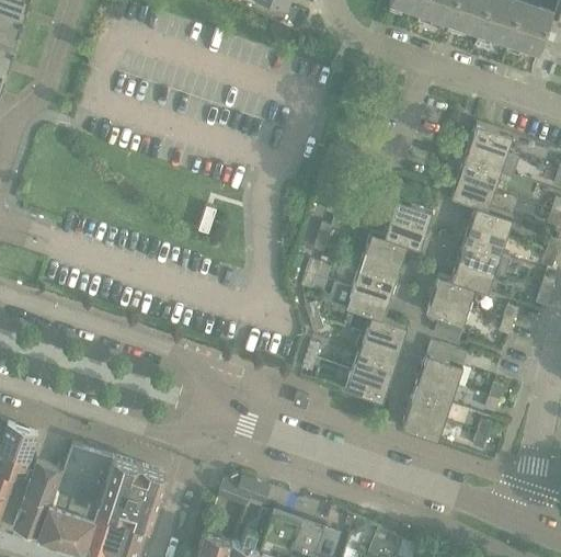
[(0,0),(0,10),(23,19),(29,0),(0,0)]
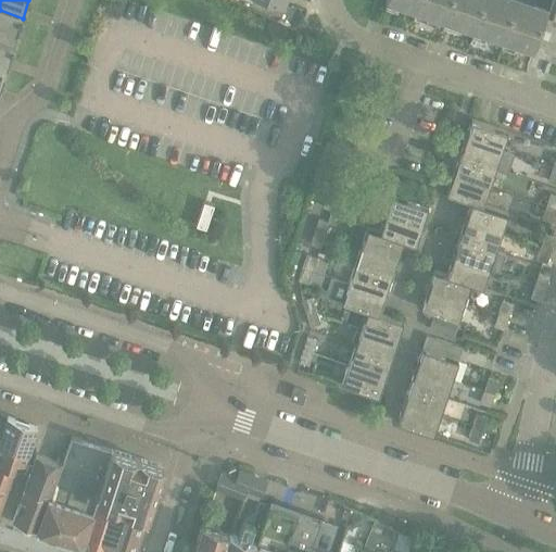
[(252,0),(283,11),(287,0),(252,0)]
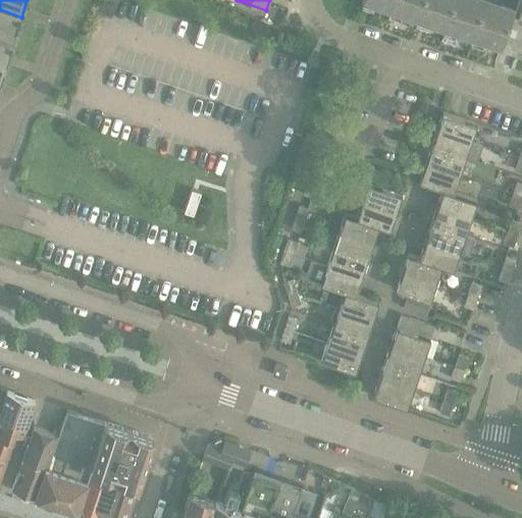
[(364,0),(363,5),(501,53),(505,42),(512,45),(511,48),(521,51),(521,9),(519,18),(465,0),(364,0)]
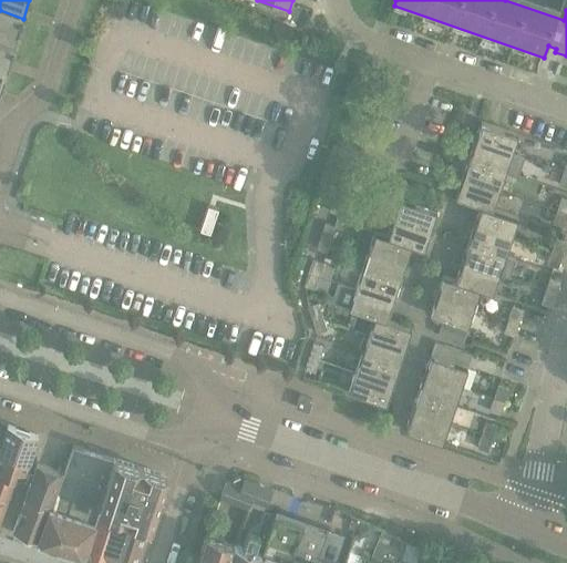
[(299,9),(290,29),(302,34),(310,13),(299,9)]
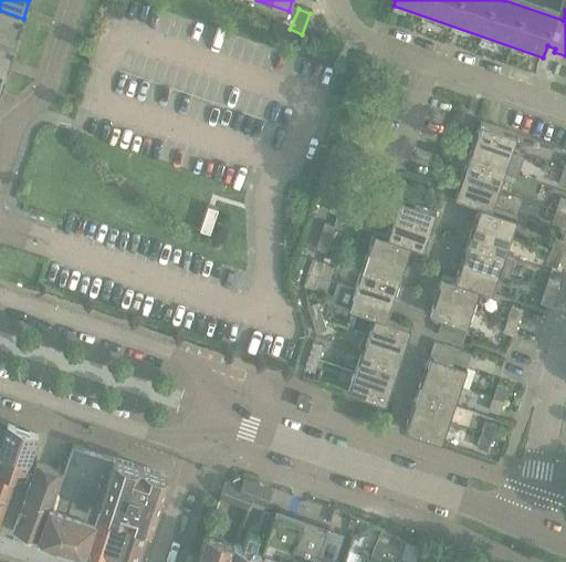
[(0,10),(0,38),(16,43),(23,19),(0,10)]
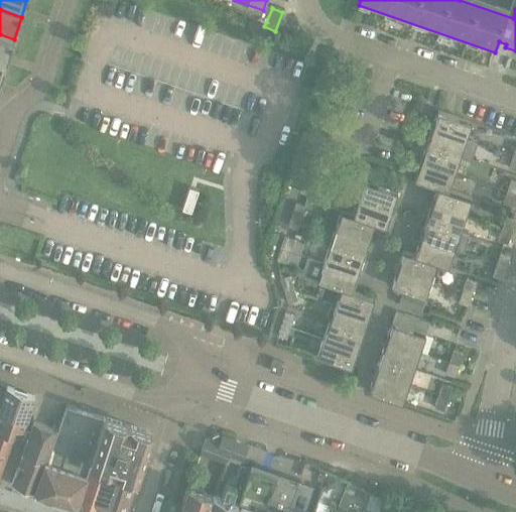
[(0,34),(0,60),(6,64),(14,39),(0,34)]
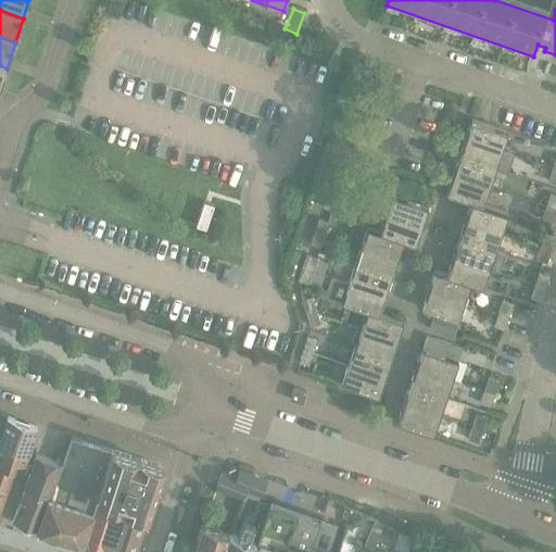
[(472,124),(466,143),(501,155),(507,137),(472,124)]
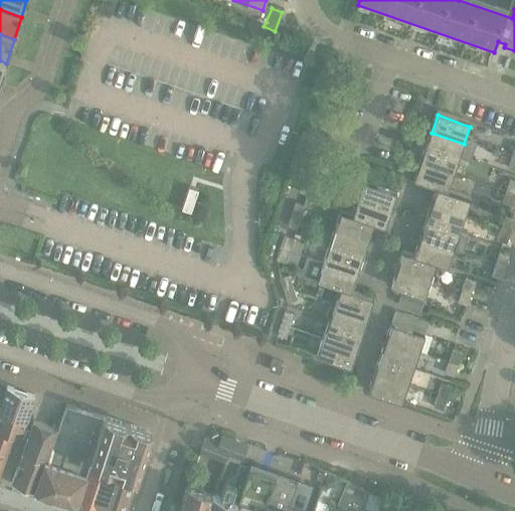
[(432,133),(425,150),(459,161),(464,144),(432,133)]
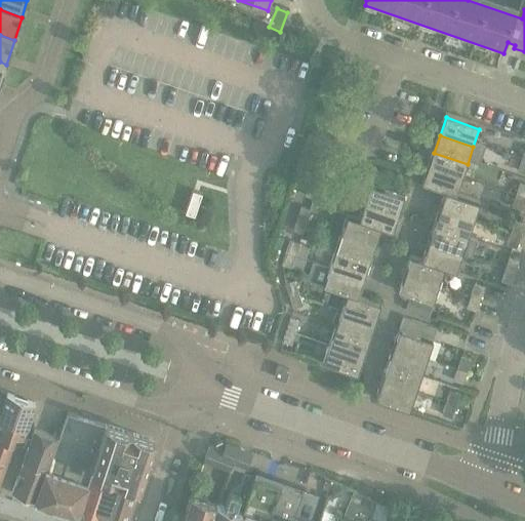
[(434,153),(428,169),(461,182),(468,164),(434,153)]
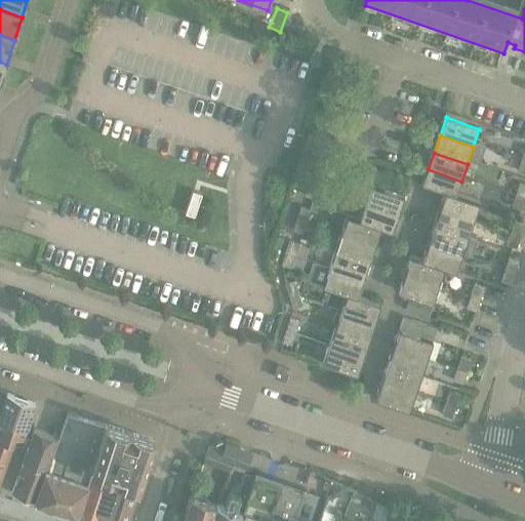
[(422,188),(446,195),(456,198),(461,182),(428,169),(422,188)]
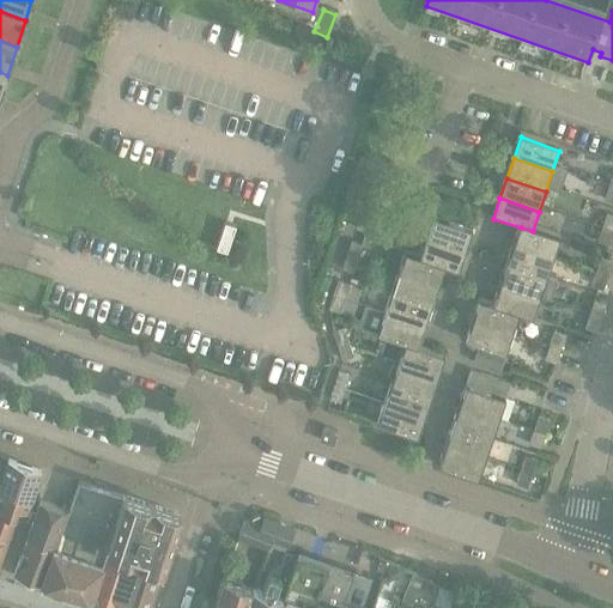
[(612,219),(607,218),(602,232),(612,236),(612,219)]
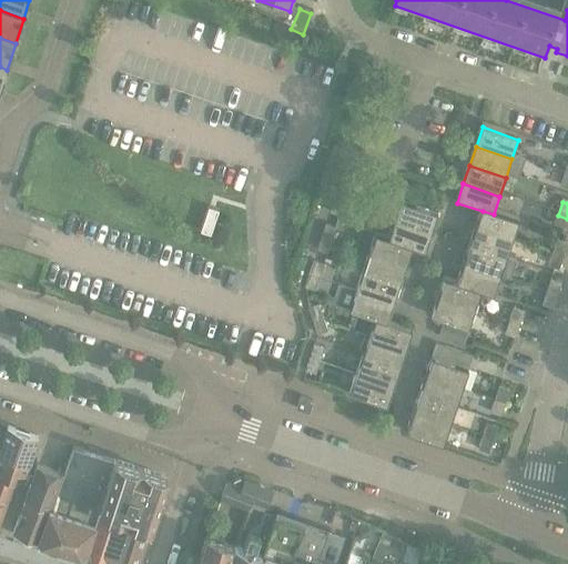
[(334,203),(330,217),(341,220),(345,207),(334,203)]
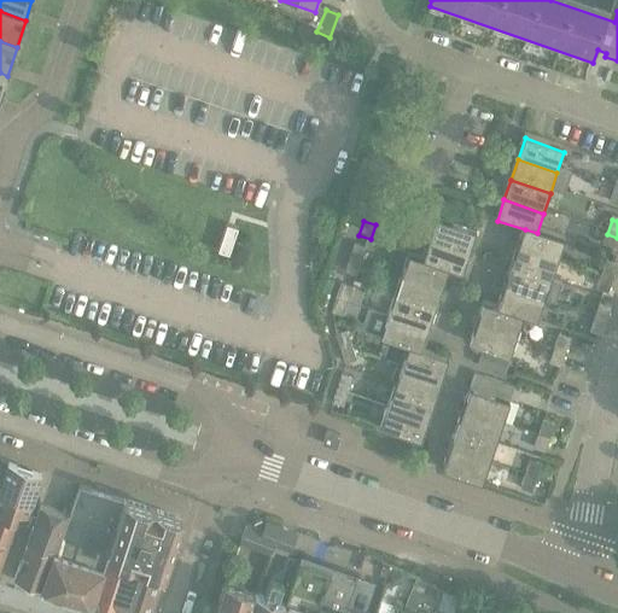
[(436,221),(430,243),(468,256),(476,234),(436,221)]
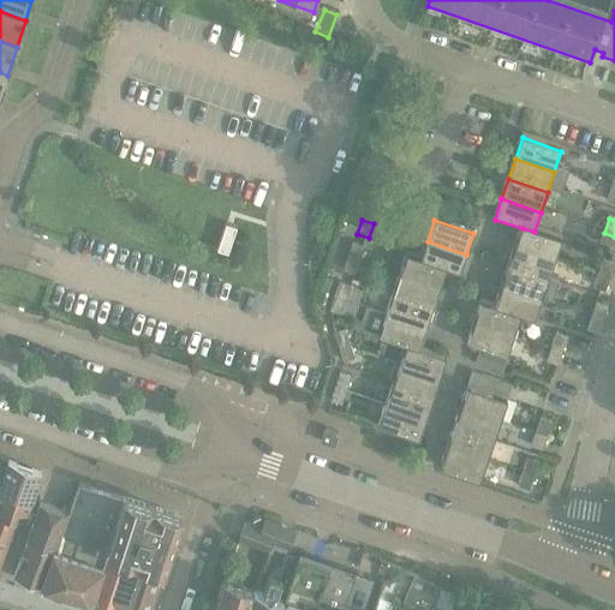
[(226,228),(218,255),(228,259),(238,232),(226,228)]
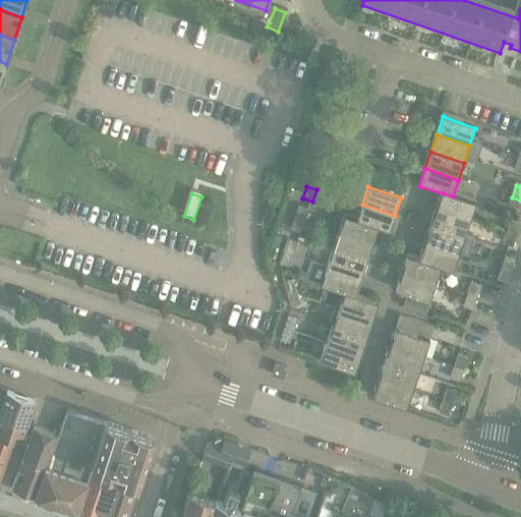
[(443,193),(437,211),(470,222),(476,205),(453,196),(443,193)]
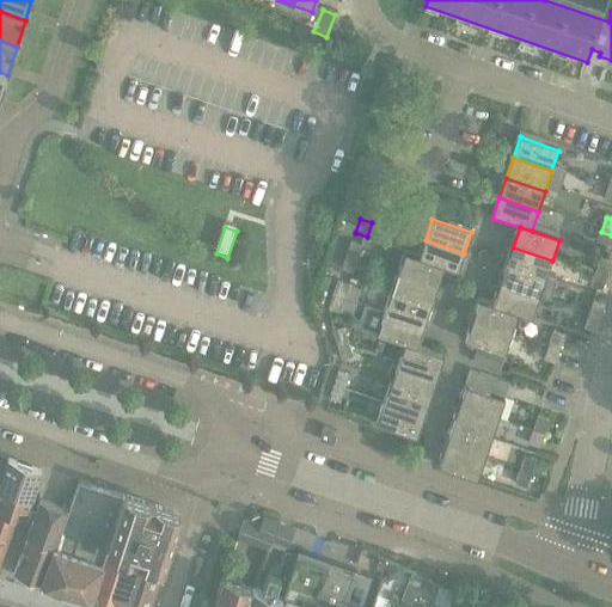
[(597,246),(599,246),(609,250),(611,237),(611,235),(601,232),(597,246)]
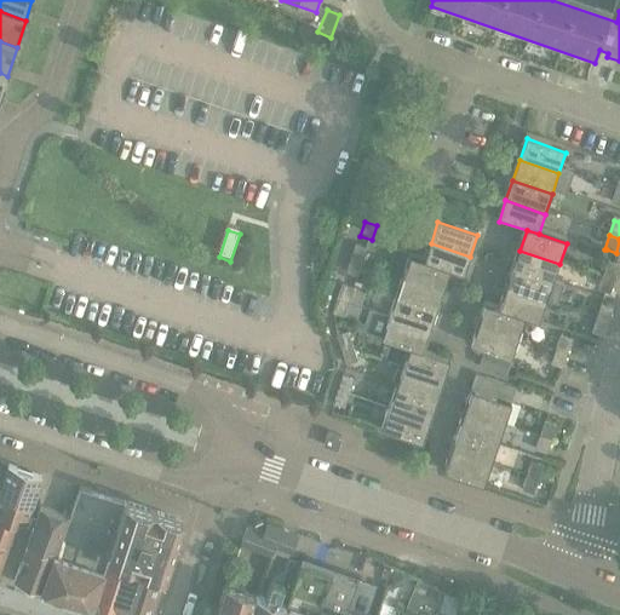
[(431,243),(424,264),(449,272),(463,277),(470,257),(431,243)]
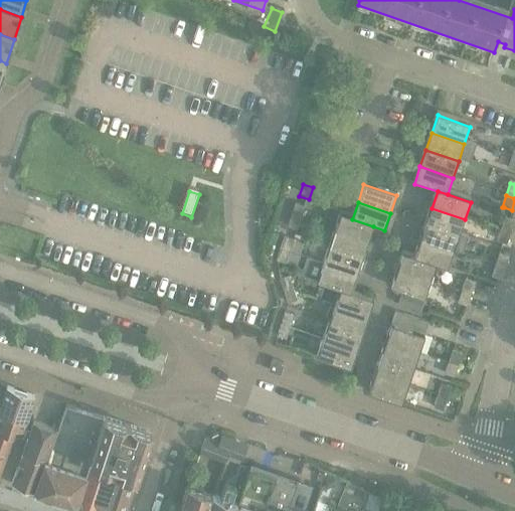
[(296,206),(291,218),(301,221),(305,209),(296,206)]
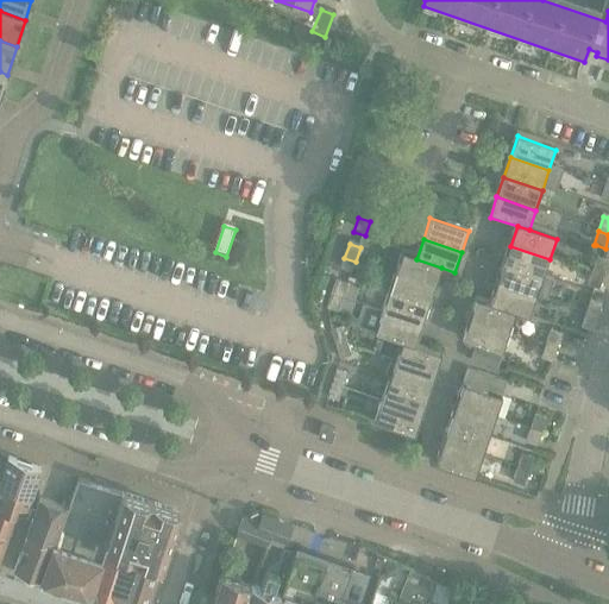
[(510,246),(503,265),(542,280),(550,259),(510,246)]
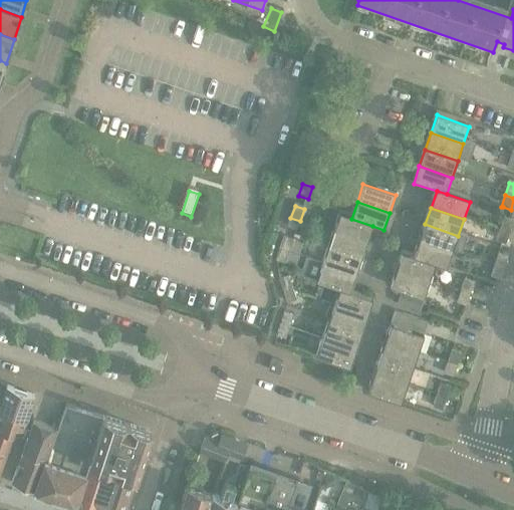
[(340,215),(334,232),(366,243),(372,226),(351,219),(340,215)]
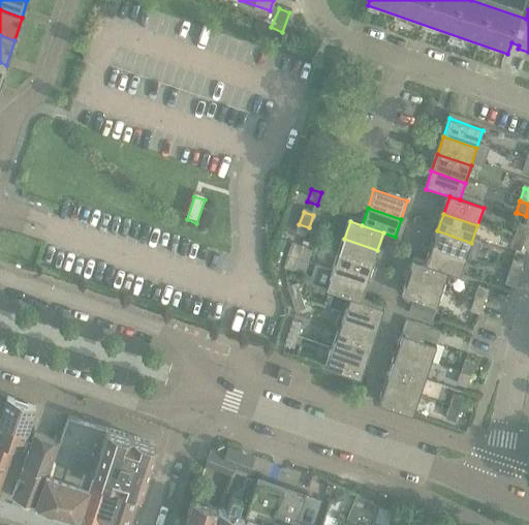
[(296,237),(305,240),(309,227),(299,224),(296,237)]
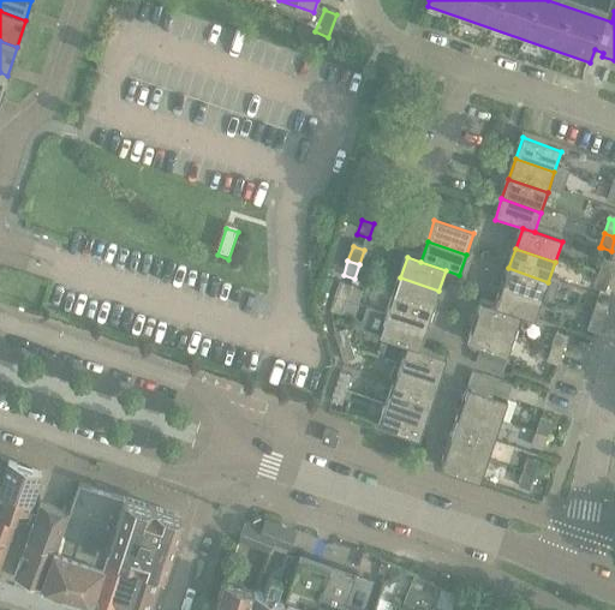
[(603,263),(598,276),(609,280),(614,267),(603,263)]
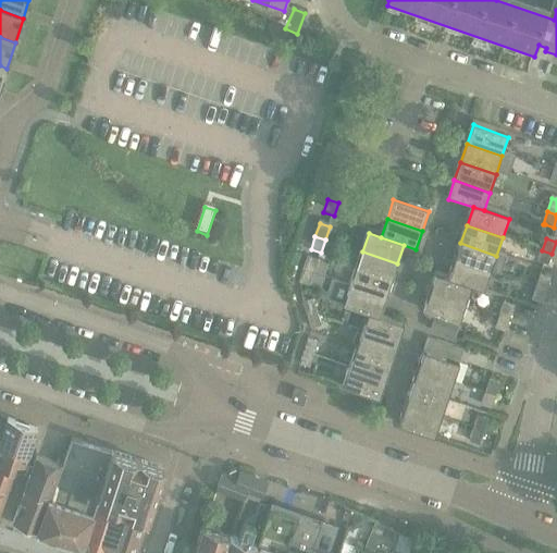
[(460,243),(455,261),(491,273),(502,277),(507,259),(496,256),(460,243)]
